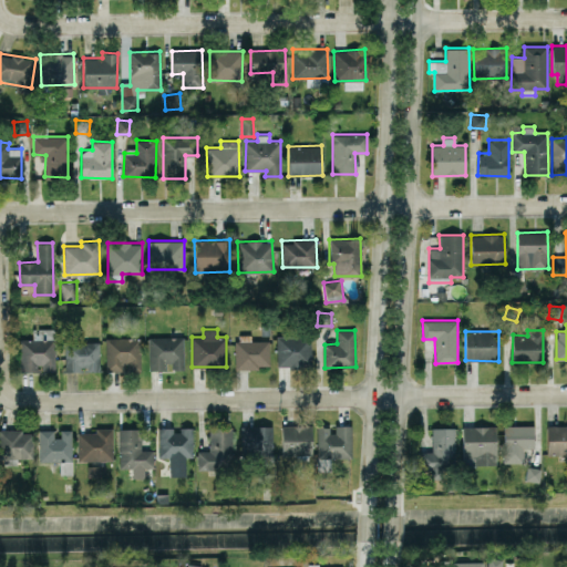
[(277,367),(311,366),(311,336),(277,337),(277,367)]
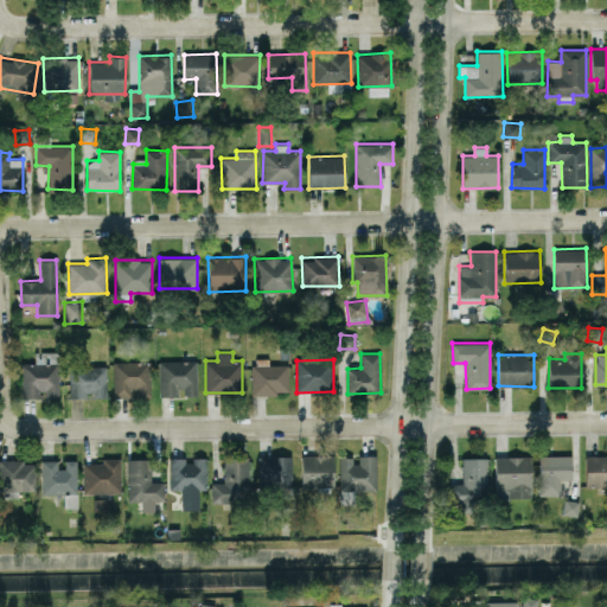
[(159,396),(179,395),(197,395),(197,360),(159,360),(159,396)]
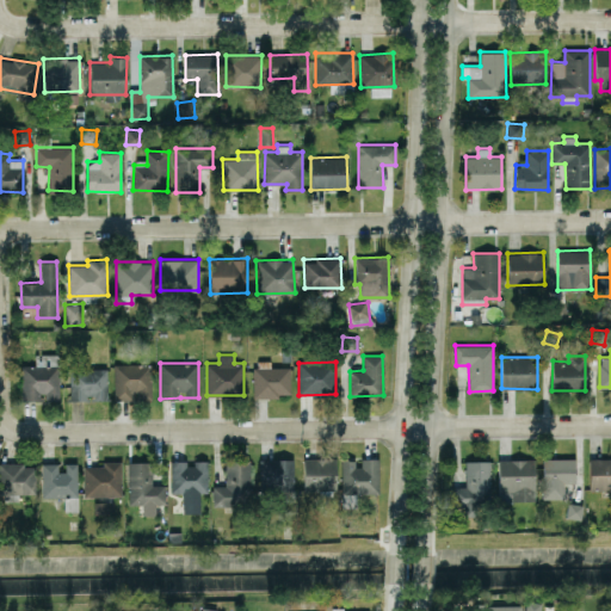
[(253,396),(290,395),(290,366),(270,368),(270,363),(253,363),(253,396)]
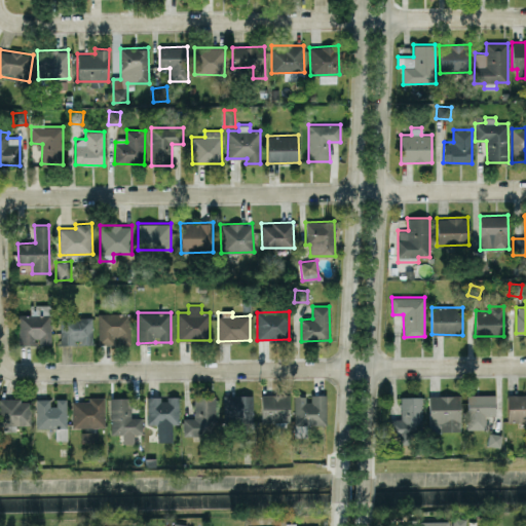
[(99,313),(98,343),(116,344),(129,344),(130,313),(99,313)]
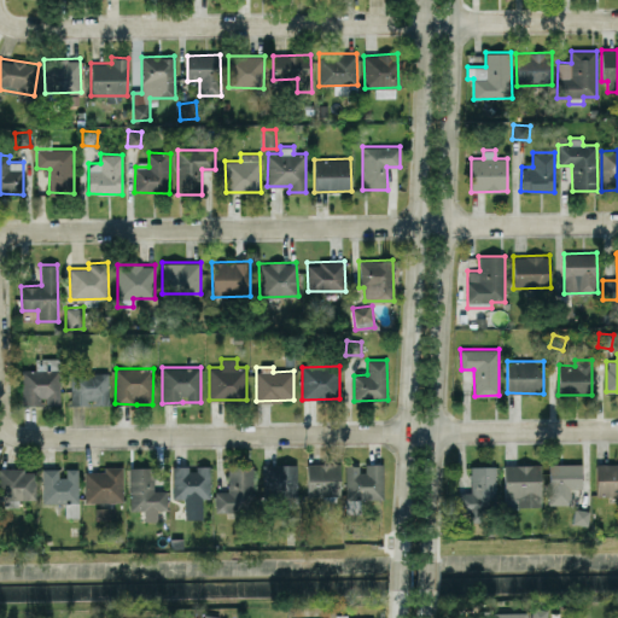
[(21,404),(59,406),(60,369),(22,369),(21,404)]
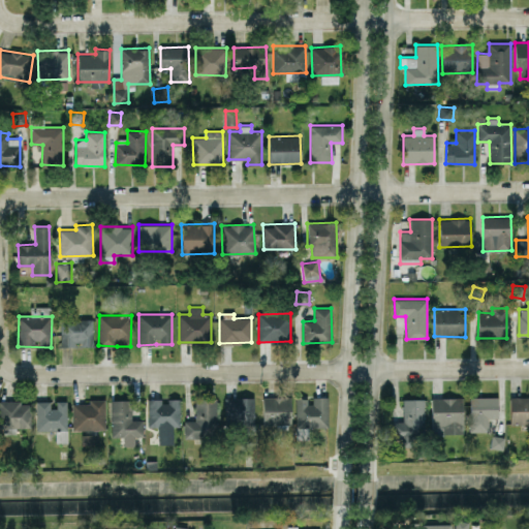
[(92,318),(60,319),(61,347),(93,346),(92,318)]
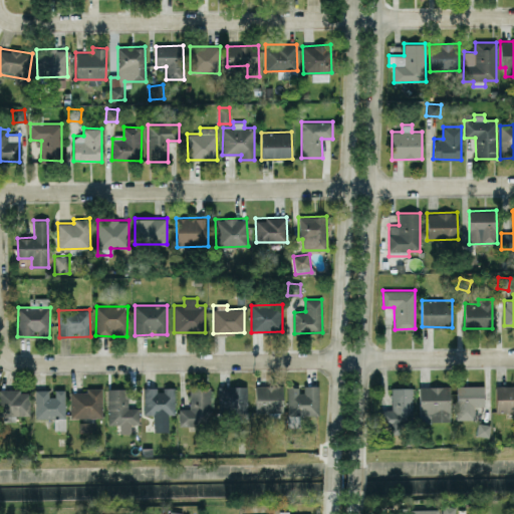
[(513,384),(496,384),(495,412),(513,412),(513,384)]
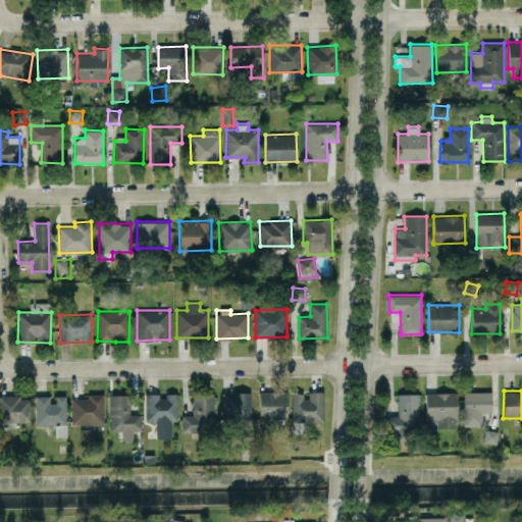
[(222,392),(222,418),(251,418),(251,392),(222,392)]
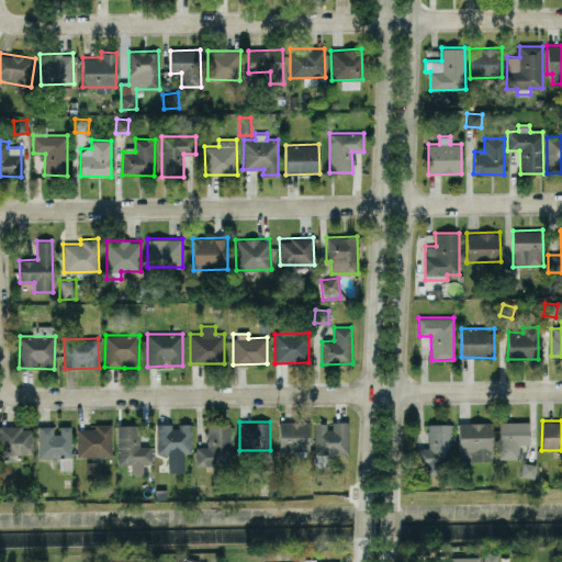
[(279,451),(308,451),(308,422),(279,422),(279,451)]
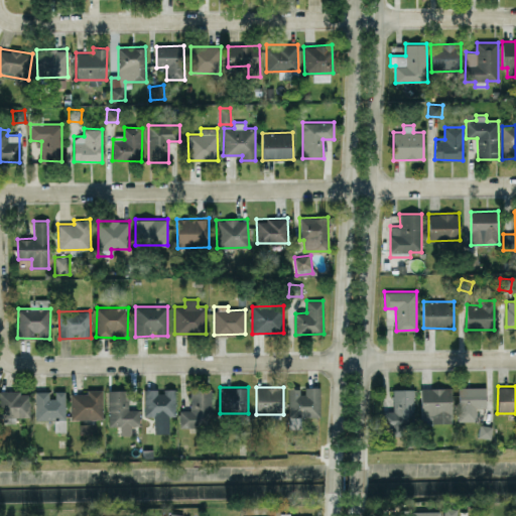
[(289,417),(319,416),(319,387),(302,387),(288,387),(289,417)]
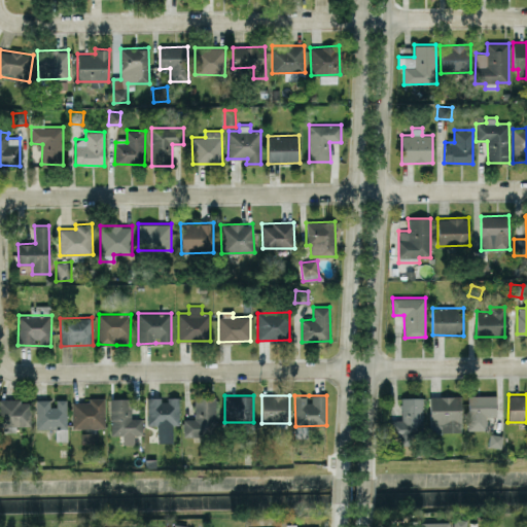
[(429,396),(430,432),(461,431),(460,395),(429,396)]
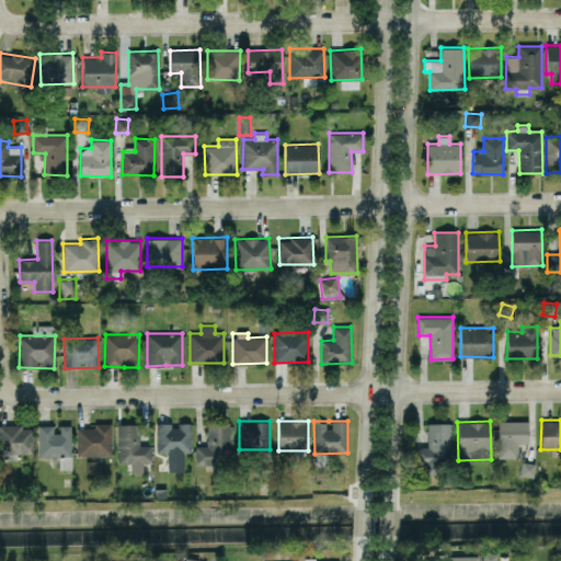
[(518,457),(518,443),(528,443),(528,421),(497,421),(497,458),(518,457)]
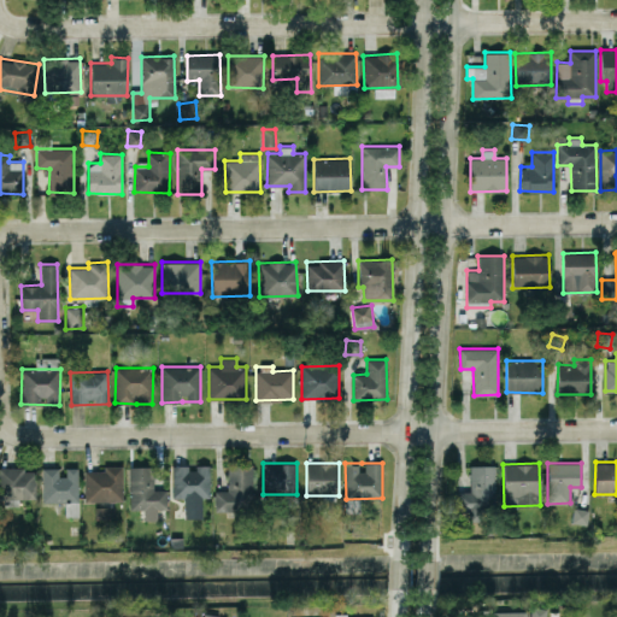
[(171,466),(172,498),(183,497),(184,518),(203,517),(201,494),(210,494),(210,464),(195,464),(195,466),(171,466)]
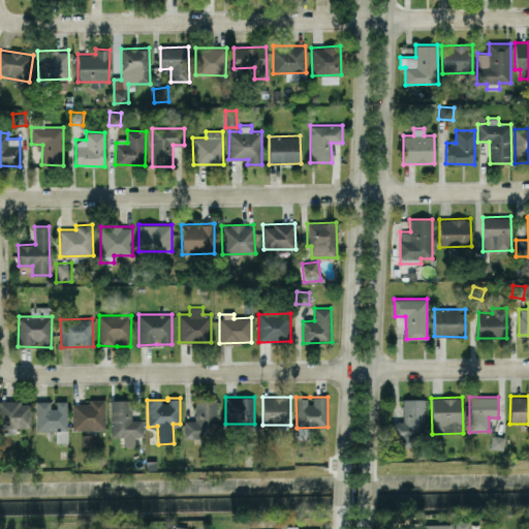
[(216,399),(195,398),(194,421),(184,421),(184,437),(216,438),(216,399)]
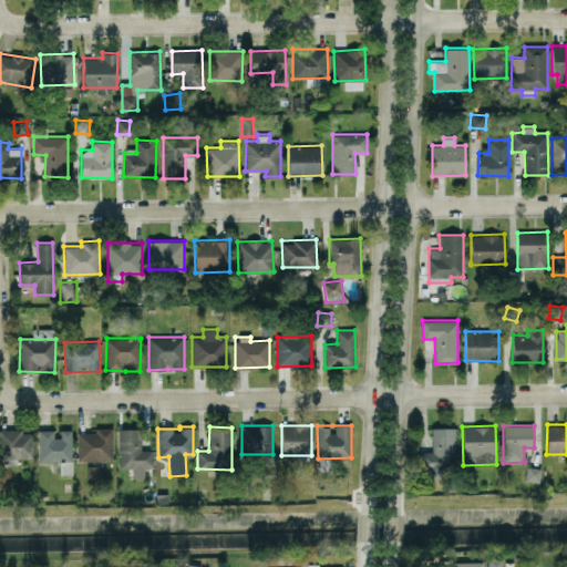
[(120,467),(132,467),(132,478),(144,477),(144,467),(154,467),(154,450),(141,450),(140,428),(119,429),(120,467)]
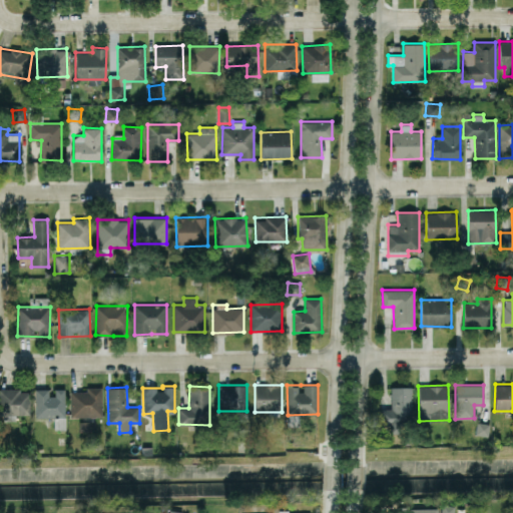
[(411,387),(390,387),(391,409),(380,409),(380,424),(390,424),(390,433),(400,432),(400,422),(411,422),(411,387)]
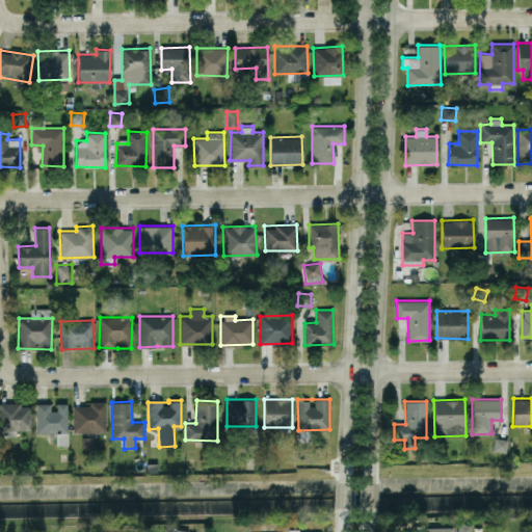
[(0,402),(0,403),(1,436),(16,435),(16,430),(31,429),(30,405),(21,406),(21,402),(0,402)]
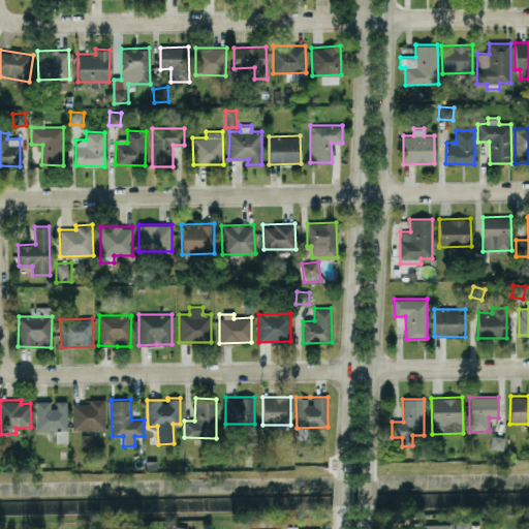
[(35,430),(66,431),(66,401),(54,401),(35,401),(35,430)]
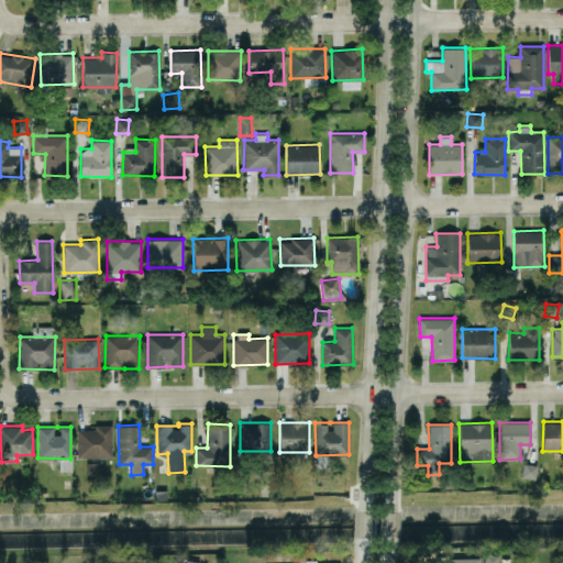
[(111,427),(77,428),(77,457),(112,457),(111,427)]
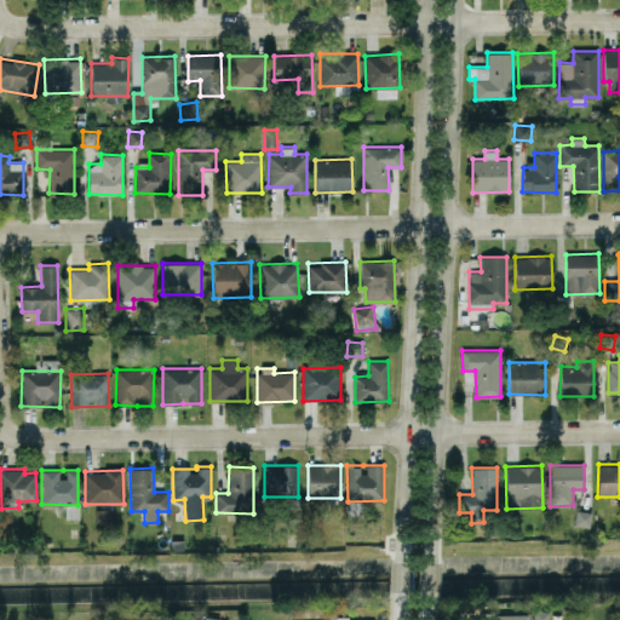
[(116,509),(98,509),(98,520),(115,520),(116,509)]
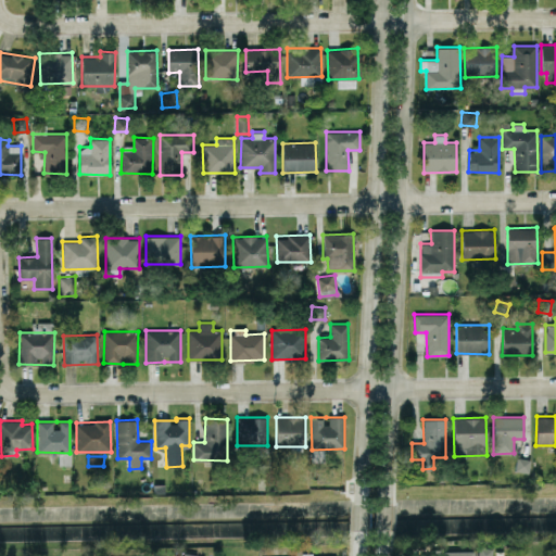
[(530,459),(517,457),(515,470),(528,471),(530,459)]
